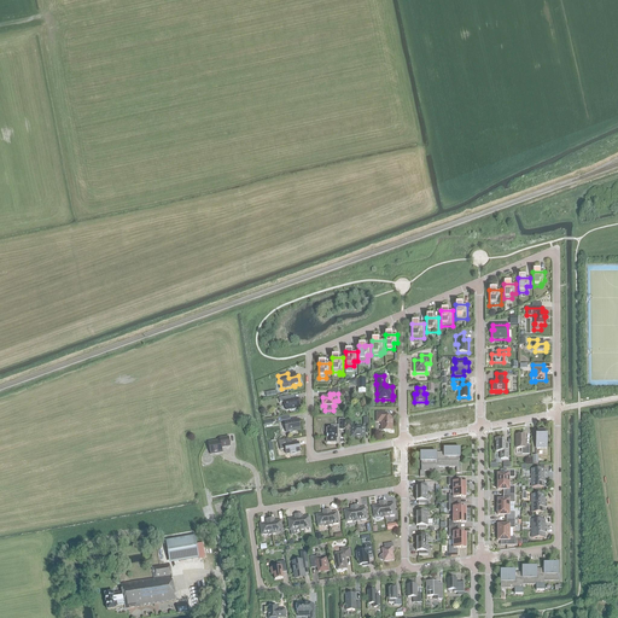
[(289,400),(289,396),(279,398),(280,403),(285,402),(286,410),(291,409),(291,410),(295,409),(299,408),(298,398),(289,400)]
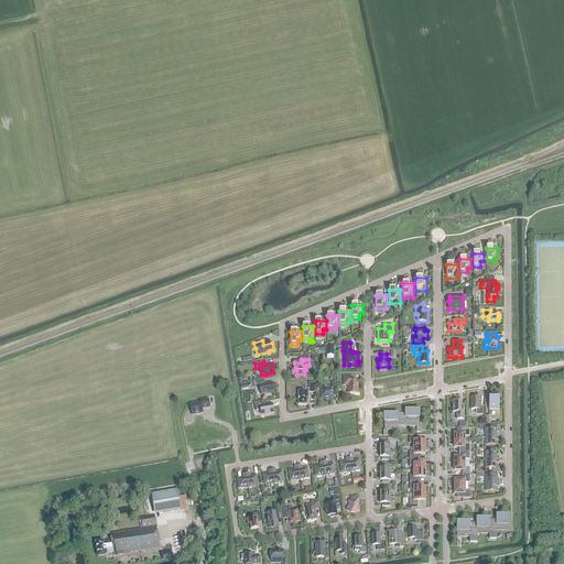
[(353,381),(353,377),(344,377),(344,386),(348,386),(348,393),(350,393),(358,393),(358,386),(358,381),(353,381)]
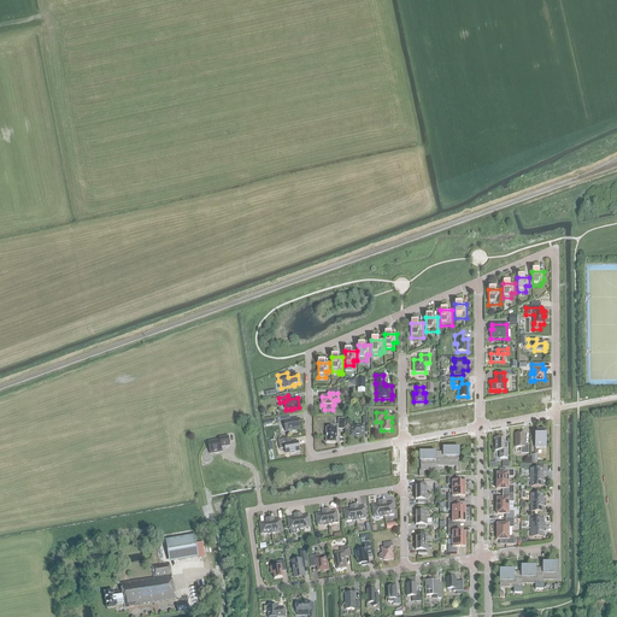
[(345,429),(345,418),(338,418),(338,425),(330,425),(330,428),(327,428),(327,442),(335,442),(335,435),(336,435),(336,429),(345,429)]
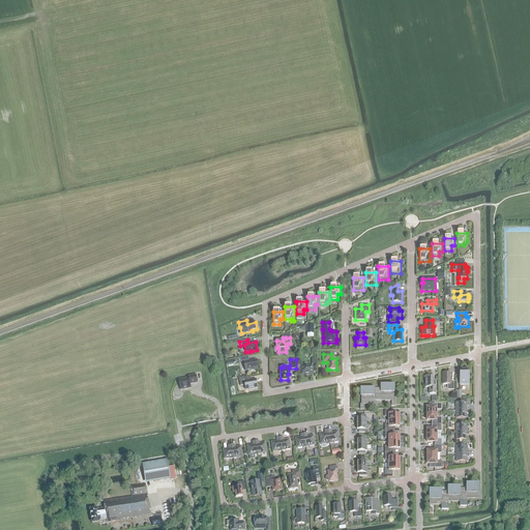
[(249,361),(244,362),(245,371),(246,371),(247,371),(247,372),(251,371),(251,370),(257,369),(256,360),(249,361)]
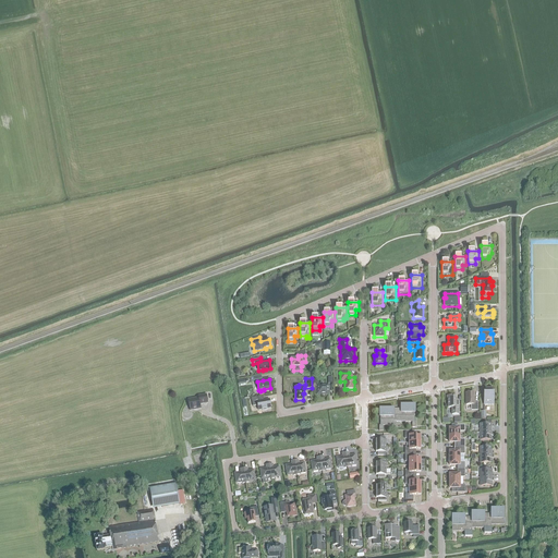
[(329,395),(329,385),(317,385),(317,395),(329,395)]
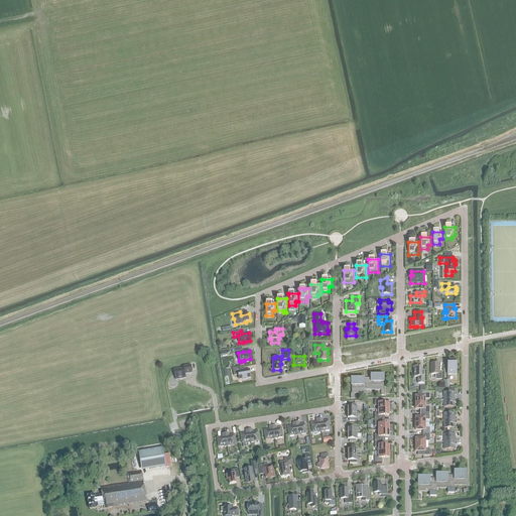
[(457,365),(457,360),(448,360),(448,364),(447,364),(447,374),(457,374),(457,369),(457,365)]
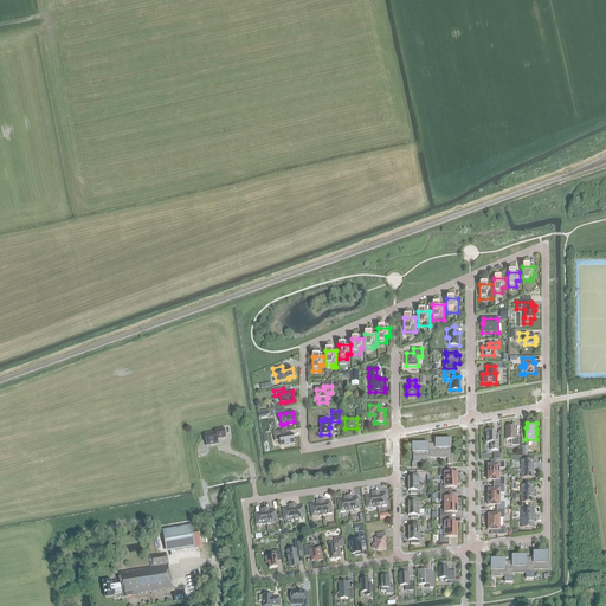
[(515,437),(515,426),(507,426),(507,439),(511,439),(511,445),(520,445),(520,437),(515,437)]
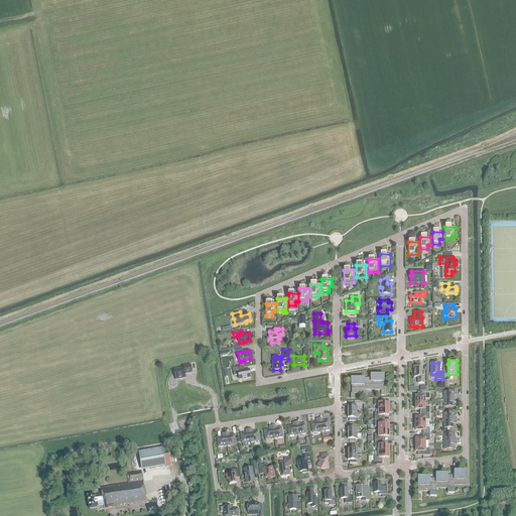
[(191,372),(190,365),(183,366),(183,368),(173,370),(175,379),(185,378),(184,374),(191,372)]
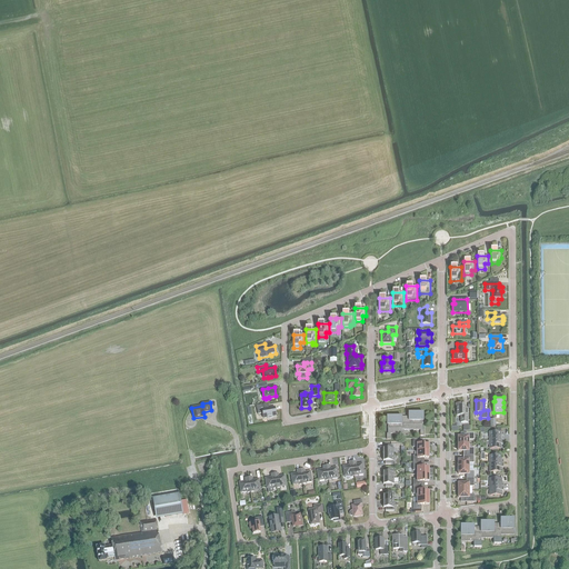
[(266,409),(266,405),(256,406),(258,415),(262,413),(263,418),(267,418),(268,418),(270,419),(272,418),(272,417),(276,416),(275,407),(266,409)]
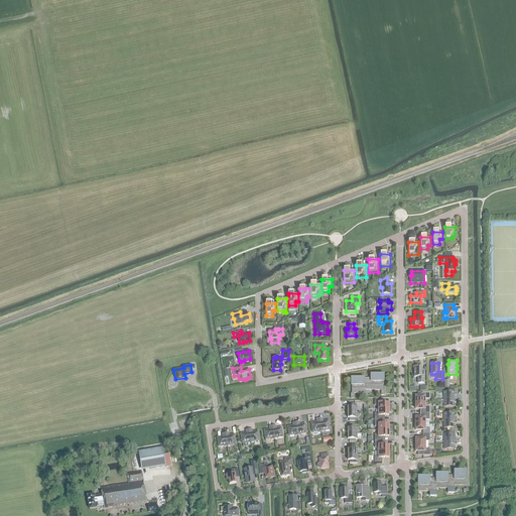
[(421,371),(421,367),(413,367),(413,370),(414,370),(414,377),(417,377),(417,383),(424,383),(424,371),(421,371)]
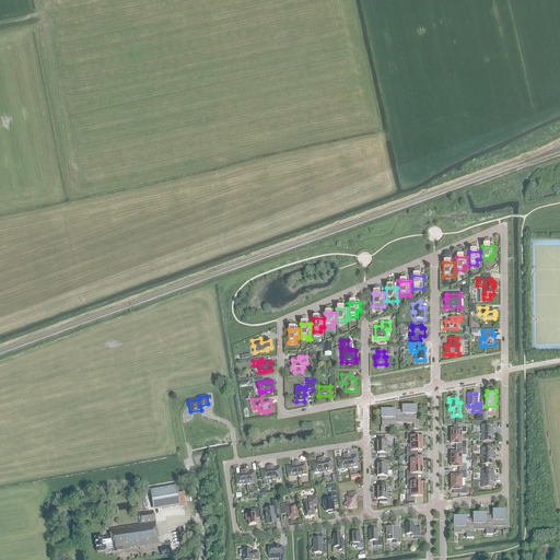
[(417,415),(417,407),(401,407),(401,411),(395,411),(395,410),(381,410),(381,418),(382,418),(382,427),(381,427),(381,433),(384,433),(384,428),(395,427),(395,423),(403,422),(403,423),(413,423),(413,429),(417,429),(417,423),(416,423),(416,415),(417,415)]
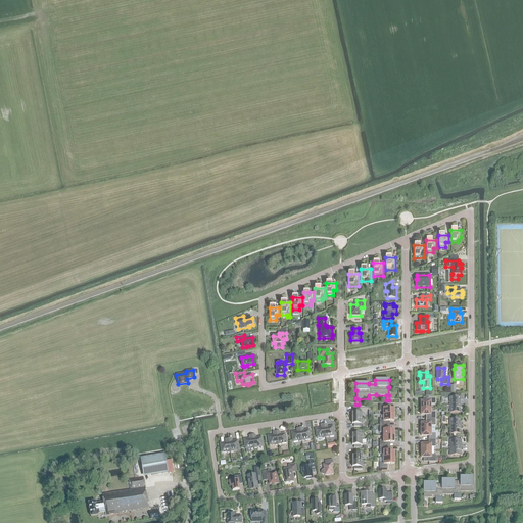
[(421,409),(430,408),(430,405),(435,405),(435,398),(428,398),(428,401),(421,401),(421,409)]
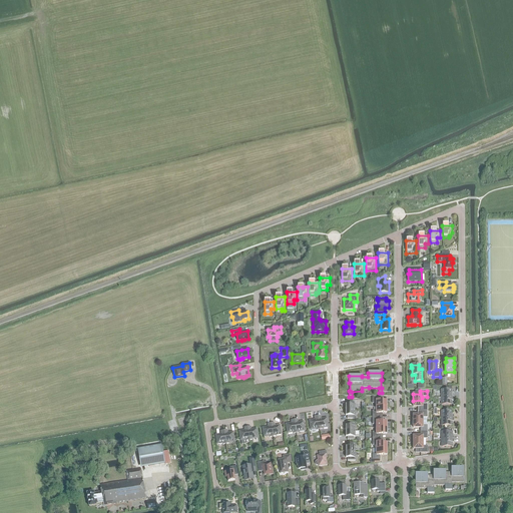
[(376,403),(376,407),(387,407),(387,401),(382,401),(380,401),(380,397),(372,397),(372,403),(376,403)]
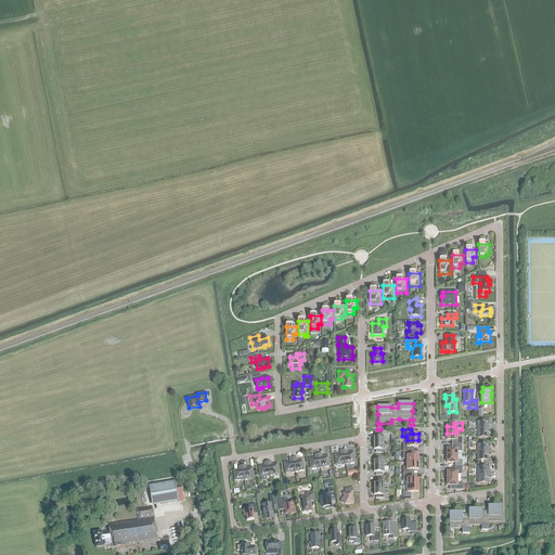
[(454,444),(462,444),(462,437),(456,437),(456,433),(447,434),(447,440),(454,440),(454,444)]
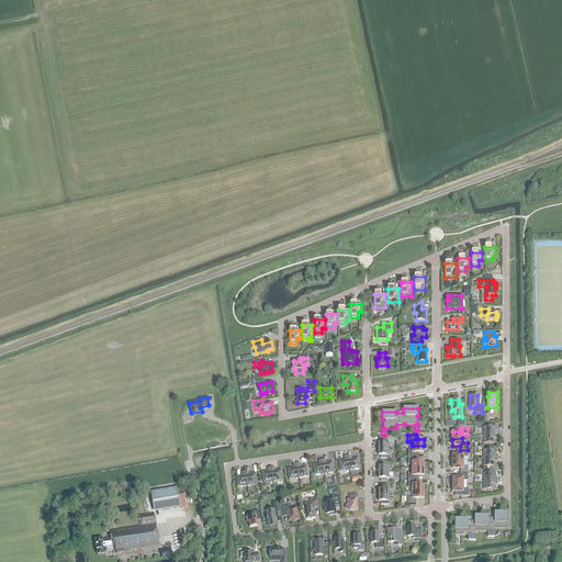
[(379,444),(379,449),(389,449),(389,442),(386,442),(386,439),(380,439),(380,442),(379,442),(379,444)]
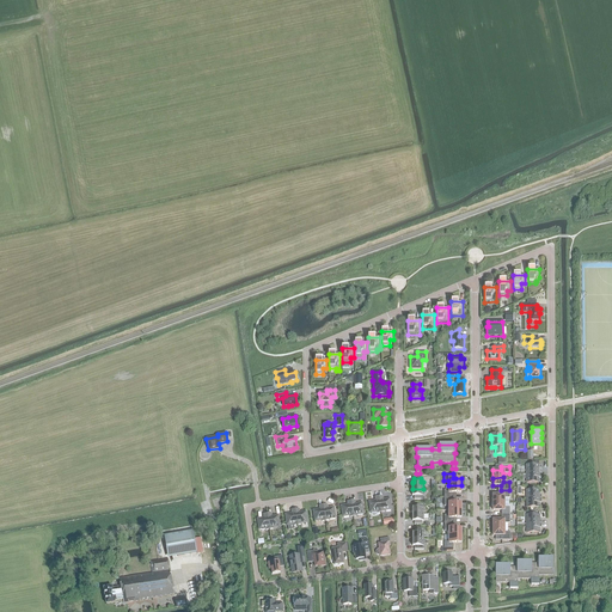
[(444,490),(444,499),(453,497),(453,493),(457,493),(461,493),(461,485),(448,485),(448,490),(444,490)]
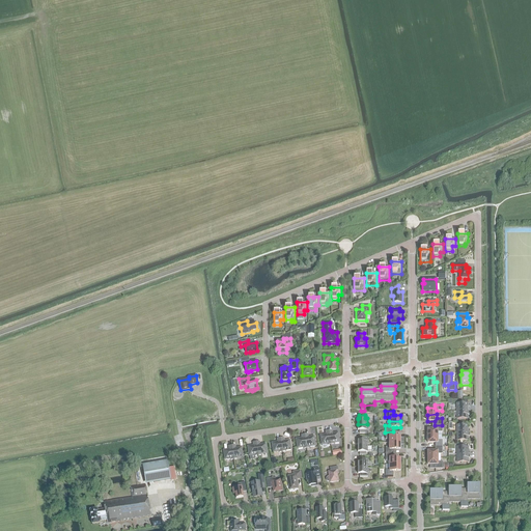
[(367,424),(358,424),(358,429),(358,430),(359,430),(359,434),(367,434),(367,424)]
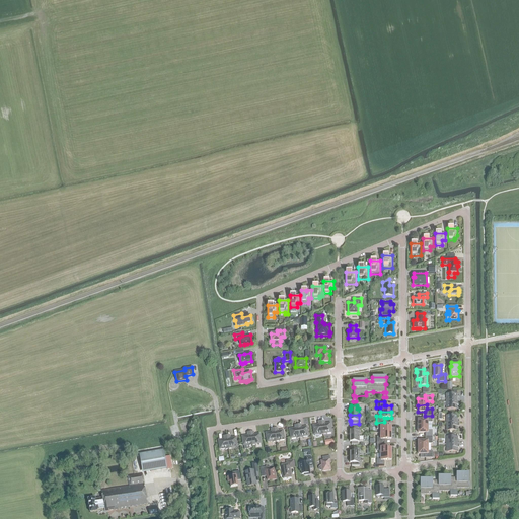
[(417,427),(428,426),(428,423),(432,423),(432,416),(425,416),(425,420),(418,420),(418,423),(417,423),(417,427)]
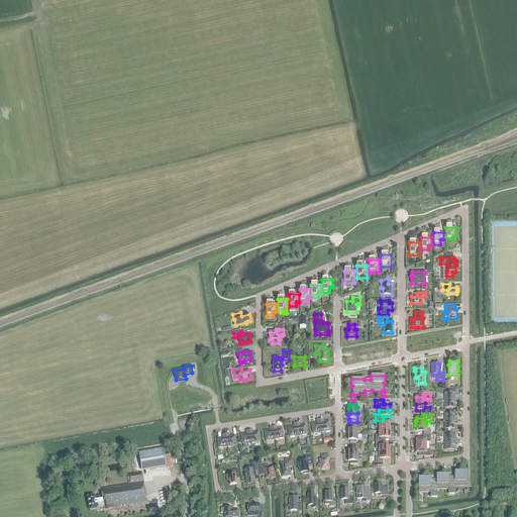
[(323,419),(320,420),(322,432),(325,432),(325,431),(330,430),(329,425),(330,425),(329,422),(329,421),(324,422),(323,419)]
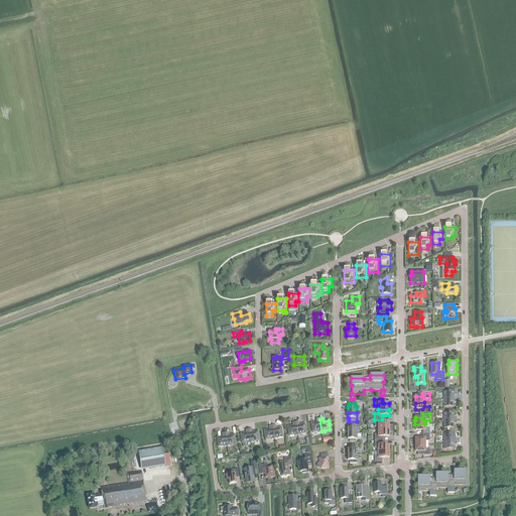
[(318,432),(321,431),(319,419),(316,419),(316,422),(311,423),(312,431),(317,431),(318,432)]
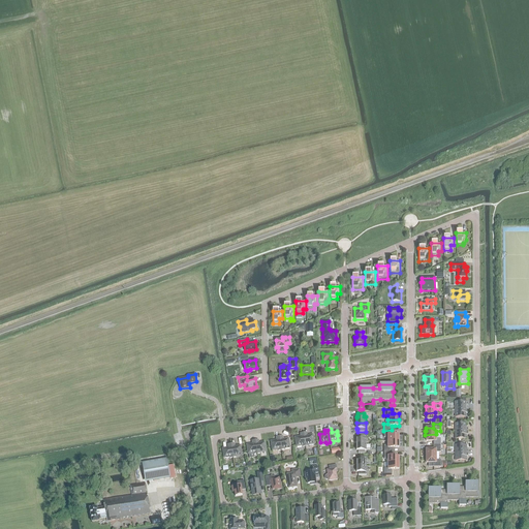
[(387,437),(387,441),(399,441),(399,435),(395,435),(392,435),(392,430),(383,431),(383,437),(387,437)]
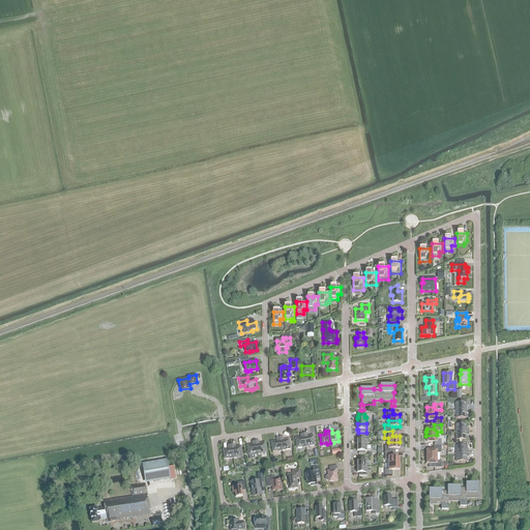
[(302,447),(305,447),(303,434),(300,435),(301,438),(296,439),(295,439),(295,443),(296,442),(297,447),(302,446),(302,447)]
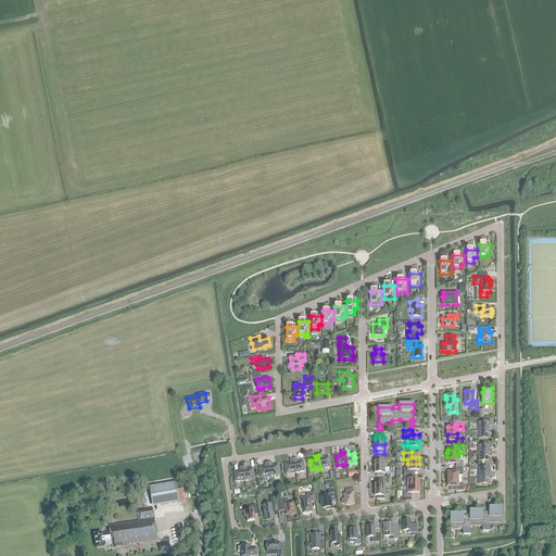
[(323,455),(318,455),(320,469),(325,468),(324,467),(330,467),(328,457),(323,458),(323,455)]
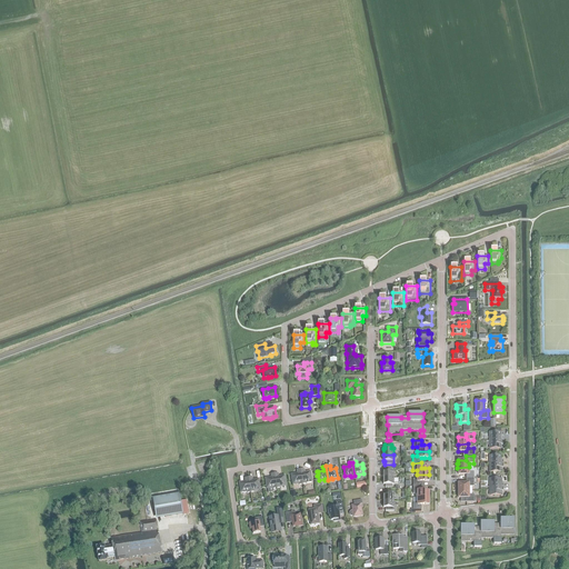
[(469,467),(457,468),(457,471),(458,471),(458,475),(466,475),(466,479),(473,479),(473,471),(469,471),(469,467)]
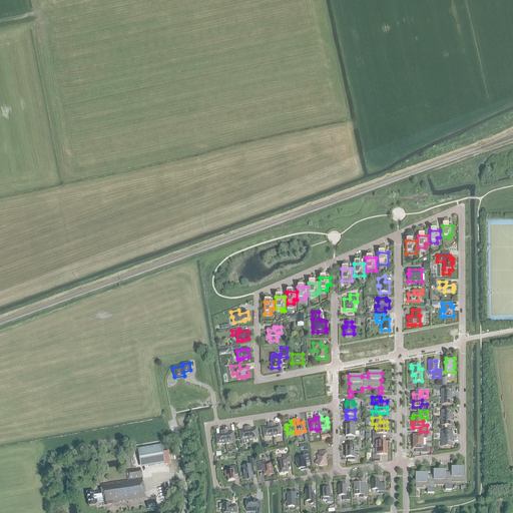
[(346,426),(346,431),(355,431),(355,422),(347,422),(347,425),(346,425),(346,426)]
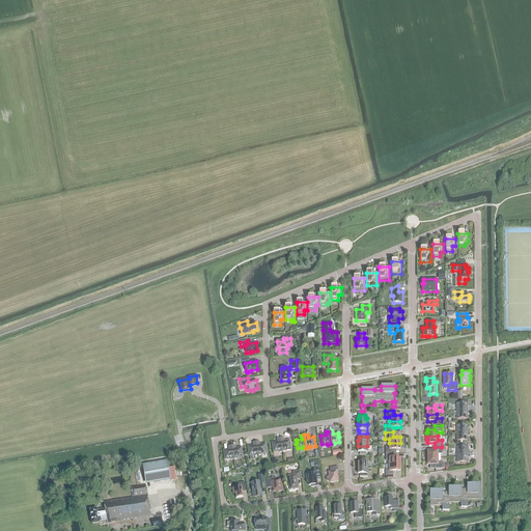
[(283,438),(280,439),(282,451),(285,451),(285,450),(290,449),(290,444),(290,441),(289,441),(289,440),(284,441),(283,438)]
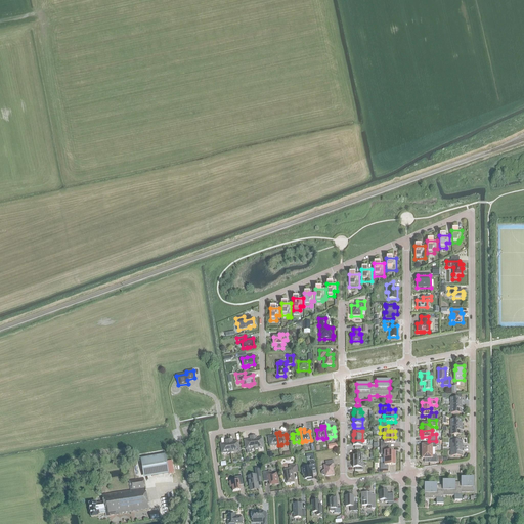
[(278,445),(276,433),(273,433),(273,436),(268,437),(268,438),(268,441),(269,441),(270,446),(275,445),(275,446),(278,445)]
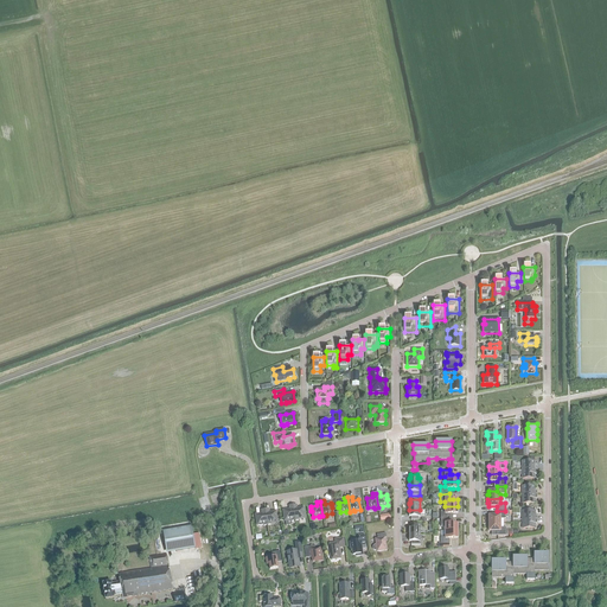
[(291,522),(295,521),(293,505),(289,506),(289,510),(283,511),(282,512),(283,516),(285,521),(291,519),(291,522)]
